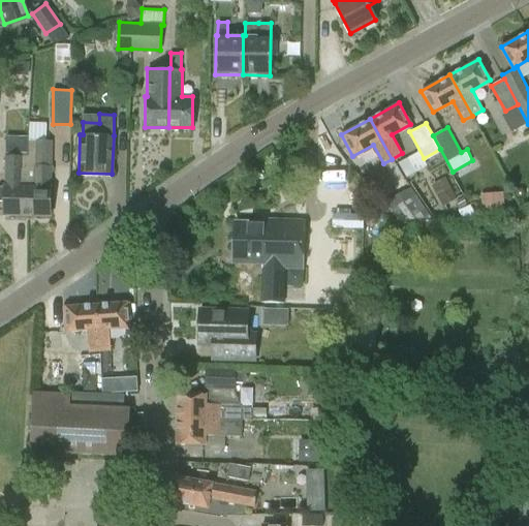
[(29,138),(28,156),(27,214),(49,214),(51,140),(29,138)]
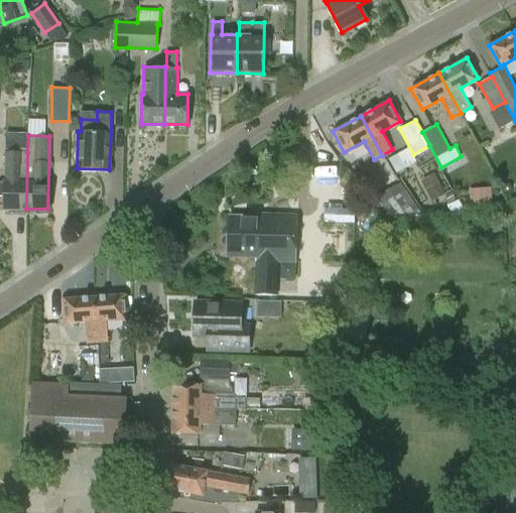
[(5,151),(4,180),(0,180),(0,195),(4,195),(4,209),(26,209),(27,152),(5,151)]
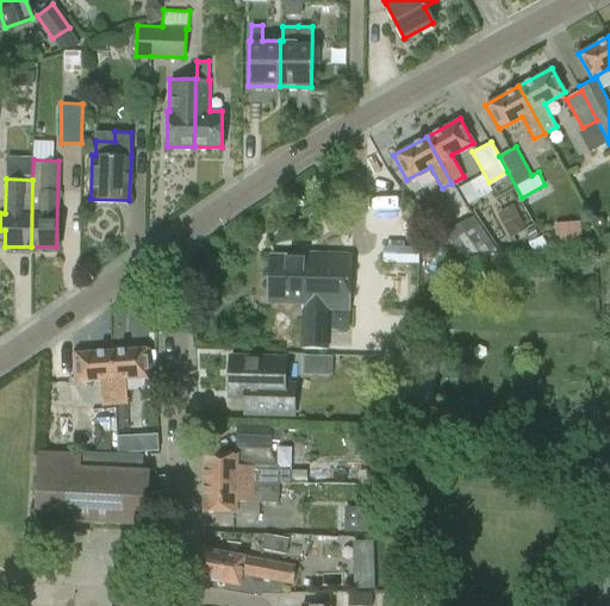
[(497,210),(512,235),(529,225),(515,200),(497,210)]
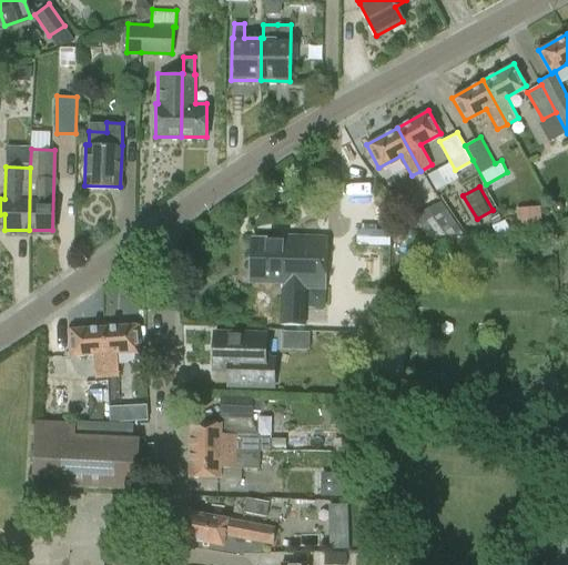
[(540,204),(517,207),(518,233),(543,231),(540,204)]
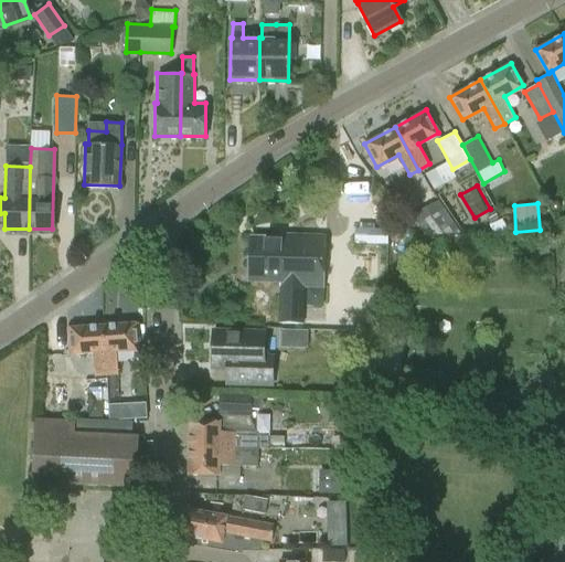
[(425,207),(414,212),(418,221),(420,220),(427,233),(433,230),(436,235),(451,231),(447,222),(449,221),(441,209),(429,214),(425,207)]
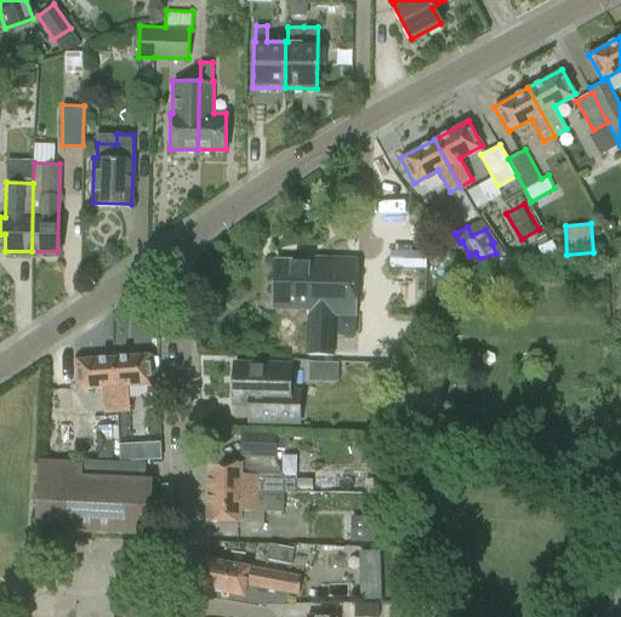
[(391,266),(427,267),(427,249),(391,249),(391,266)]
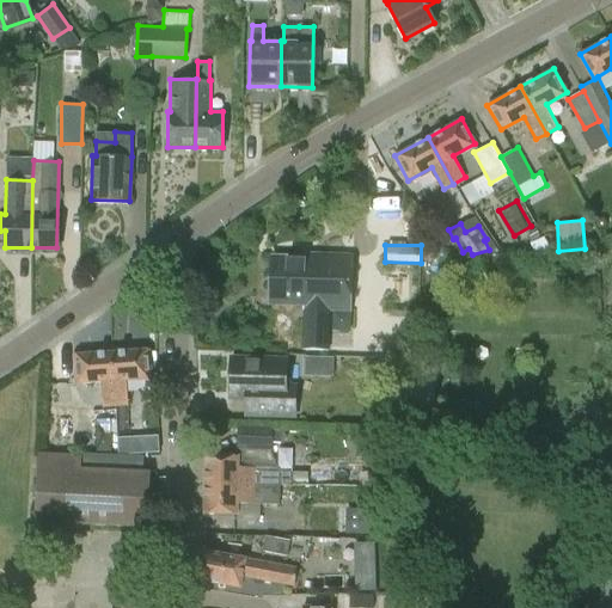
[(329,308),(350,308),(352,253),(305,251),(305,256),(270,255),(269,302),(303,304),(301,347),(328,348),(329,308)]
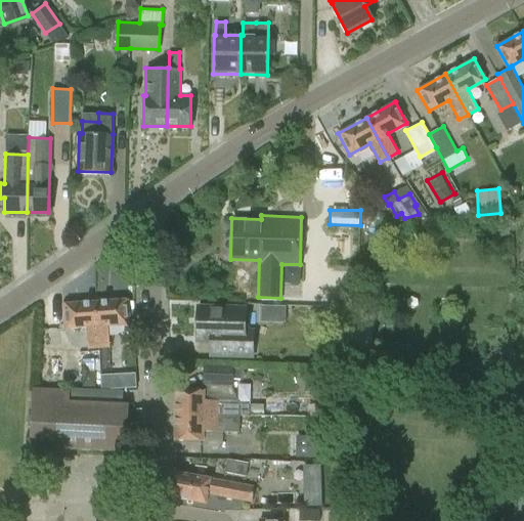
[(110,346),(108,324),(129,322),(128,299),(95,302),(98,347),(110,346)]
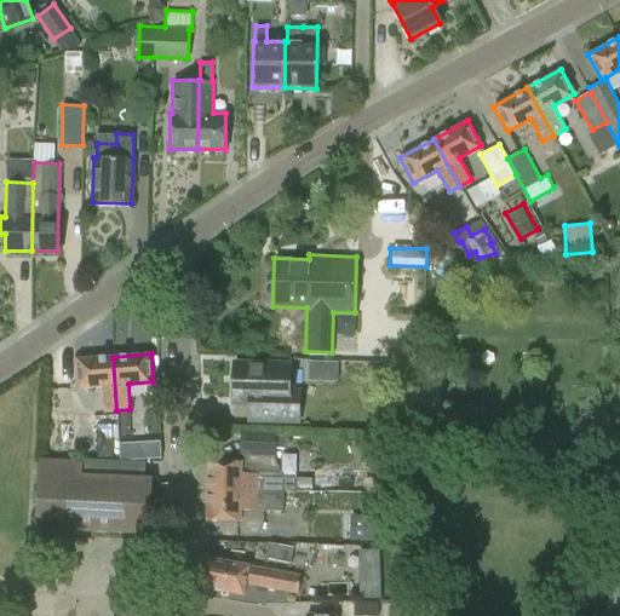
[(104,410),(116,410),(113,357),(74,360),(76,387),(103,385),(104,410)]
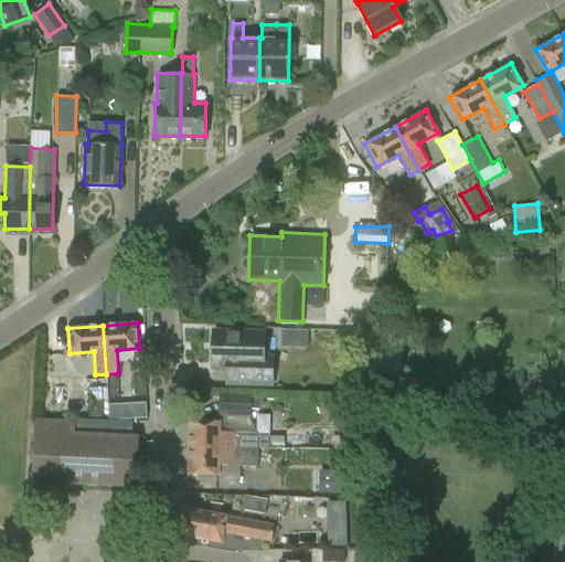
[(283,343),(307,343),(307,328),(283,328),(283,343)]
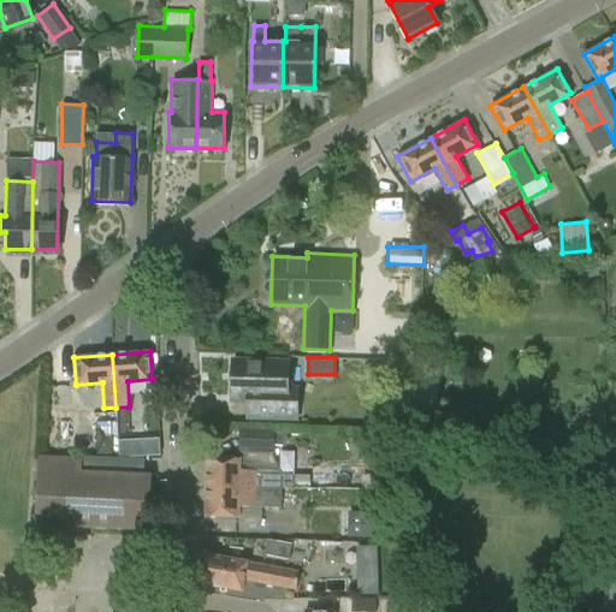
[(284,376),(279,376),(279,361),(232,360),(231,398),(259,398),(258,415),(296,416),(296,391),(286,391),(288,380),(284,376)]
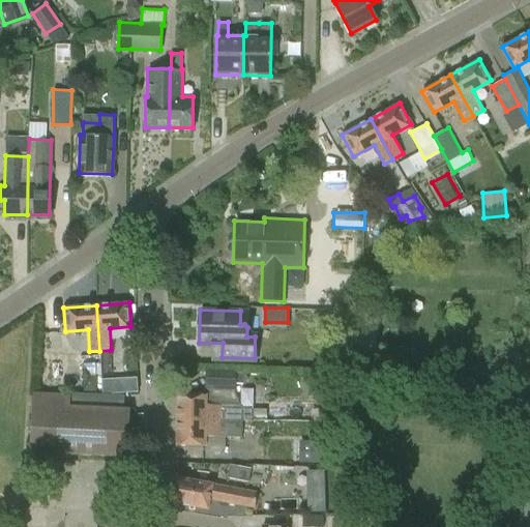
[(177,396),(177,419),(242,420),(242,417),(266,417),(266,405),(242,405),(235,390),(236,390),(236,383),(241,383),(241,372),(236,372),(236,368),(206,367),(205,388),(206,388),(206,396),(201,396),(201,394),(182,394),(182,396),(177,396)]
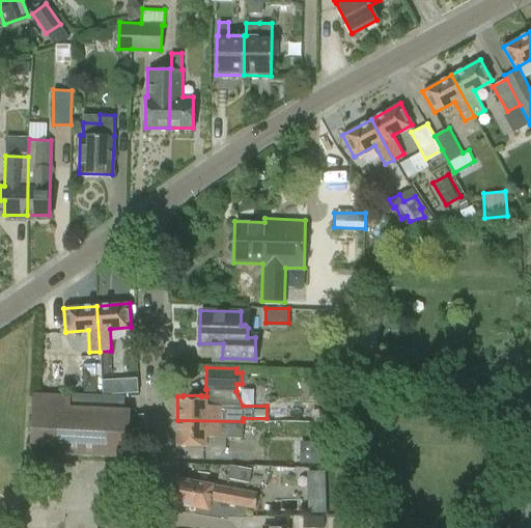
[(119,378),(102,379),(102,393),(120,392),(119,378)]
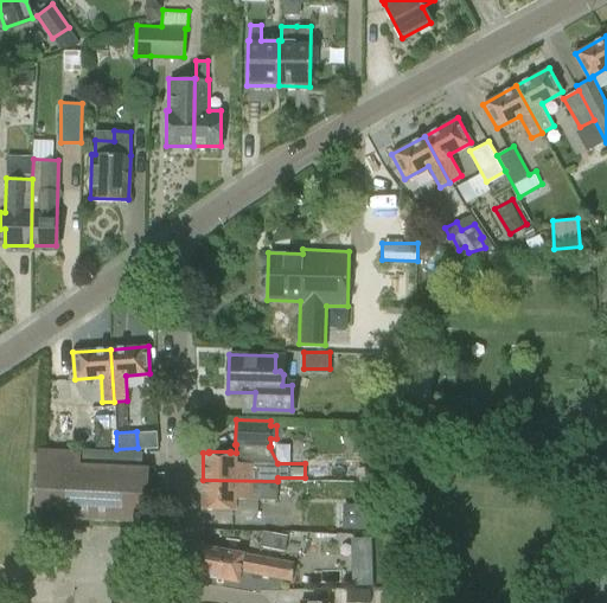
[(76,523),(76,517),(145,520),(147,467),(78,463),(80,450),(39,448),(36,520),(76,523)]
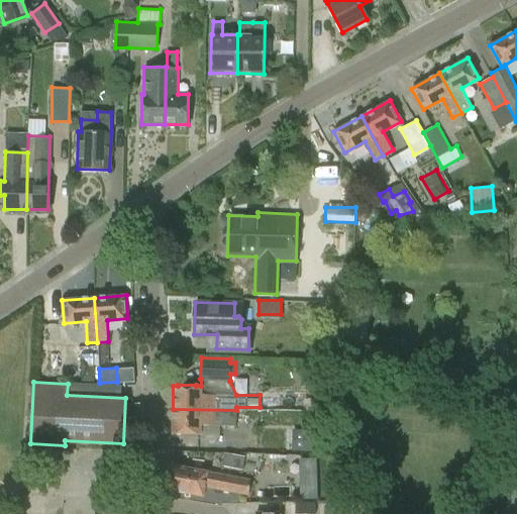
[(196,432),(200,432),(200,437),(220,437),(221,424),(235,424),(236,410),(173,409),(173,432),(177,432),(177,433),(196,433),(196,432)]
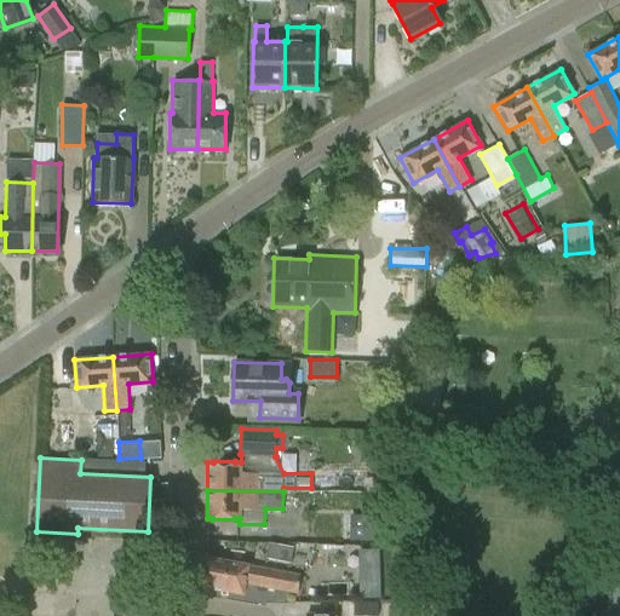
[(269,541),(267,557),(291,562),(294,546),(269,541)]
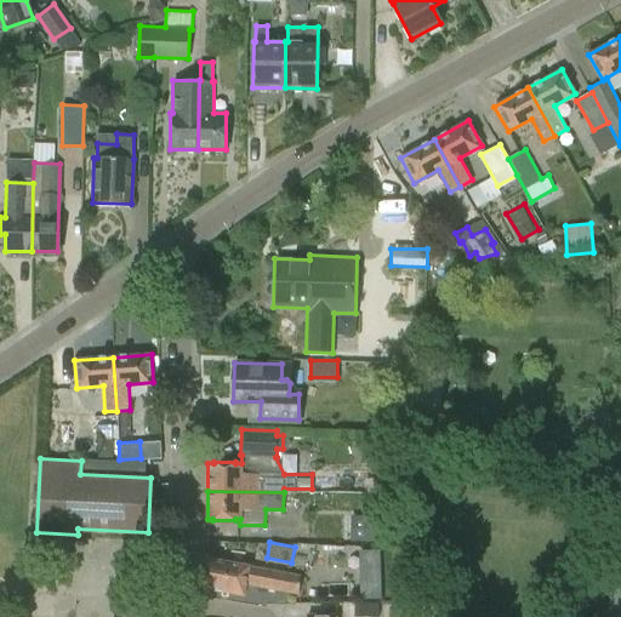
[(244,595),(245,583),(298,593),(298,592),(323,595),(326,582),(302,578),(302,575),(249,565),(249,566),(206,558),(201,587),(244,595)]
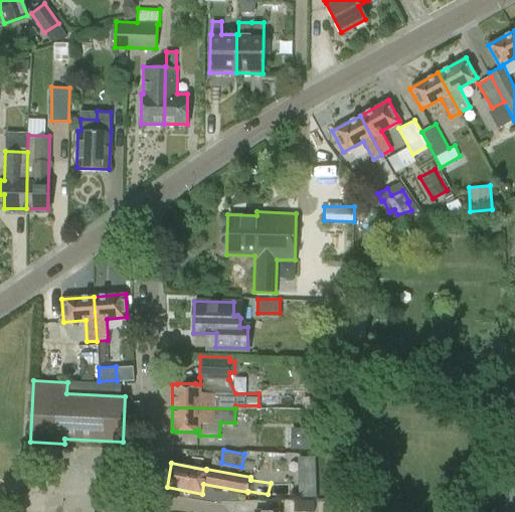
[(294,499),(293,511),(315,511),(316,499),(294,499)]
